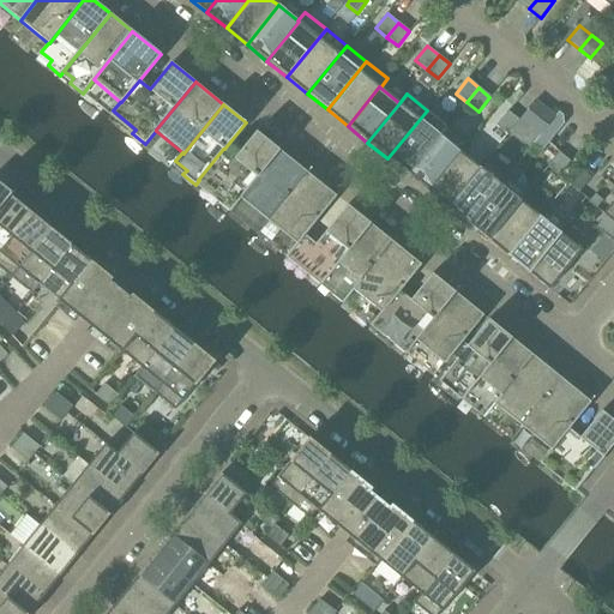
[(408,175),(440,136),(439,136),(446,126),(427,110),(387,158),(408,175)]
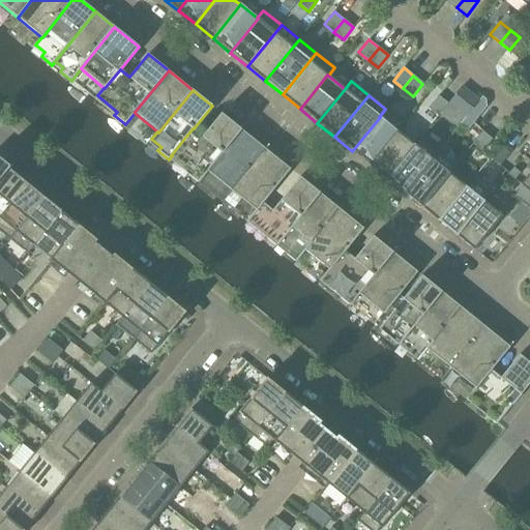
[(478,100),(472,95),(459,113),(465,118),(478,100)]
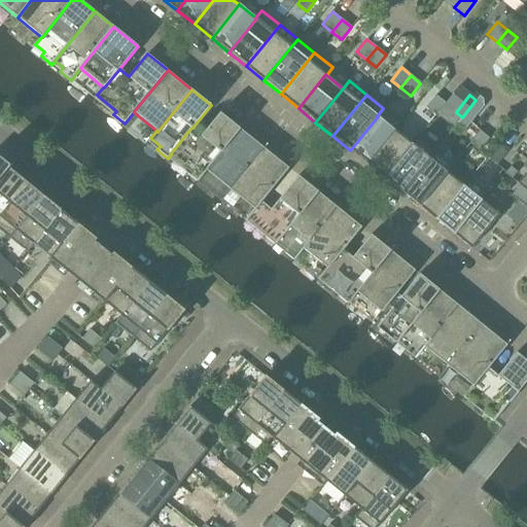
[(425,108),(435,115),(446,103),(435,96),(425,108)]
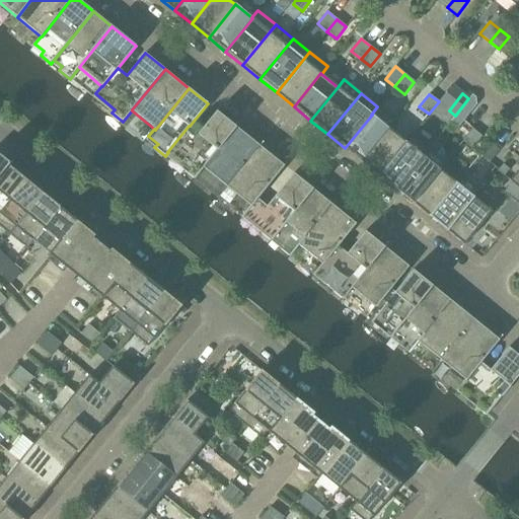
[(472,95),(456,116),(463,122),(476,104),(475,97),(472,95)]
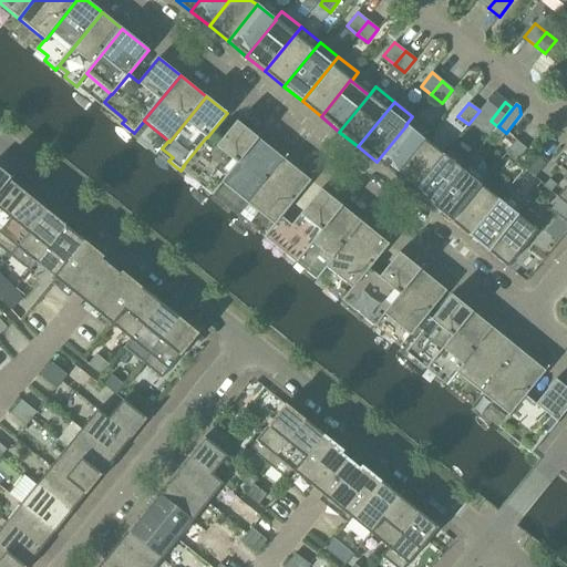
[(412,116),(405,125),(406,125),(377,162),(395,176),(424,141),(425,141),(432,133),(412,116)]
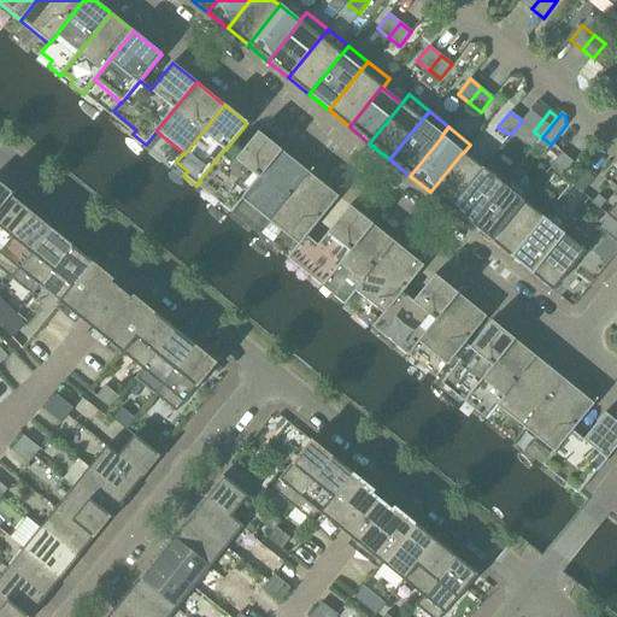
[(218,204),(231,213),(242,200),(241,200),(281,151),(258,131),(236,159),(225,150),(224,150),(199,181),(200,181),(222,199),(218,204)]
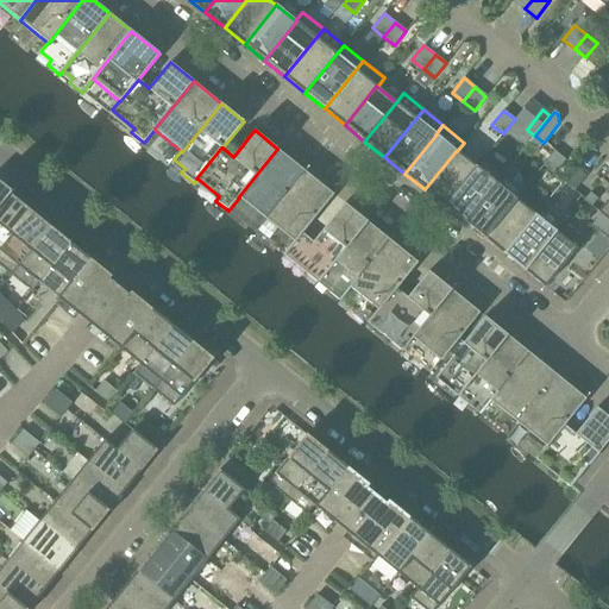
[(267,220),(306,171),(277,149),(238,198),(239,198),(267,220)]
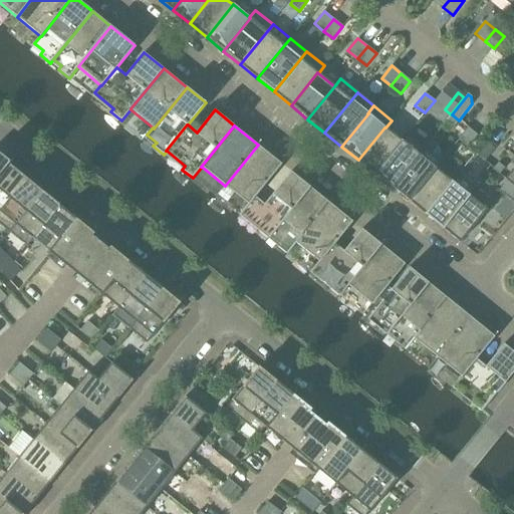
[(401,141),(386,127),(384,127),(358,160),(374,174),(402,141),(401,141)]
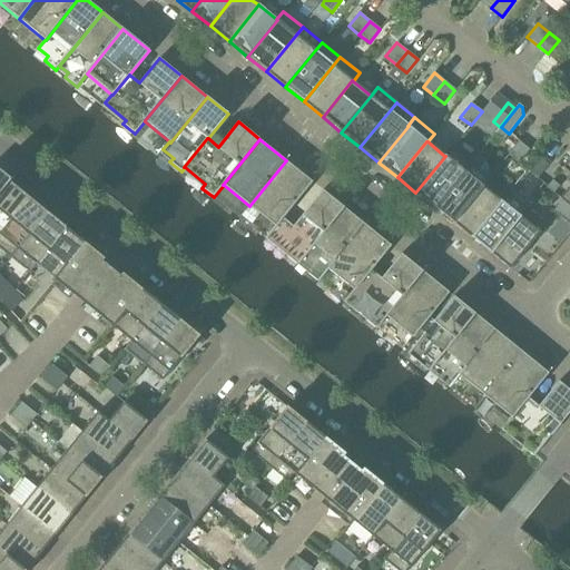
[(519,164),(530,150),(519,141),(509,156),(519,164)]
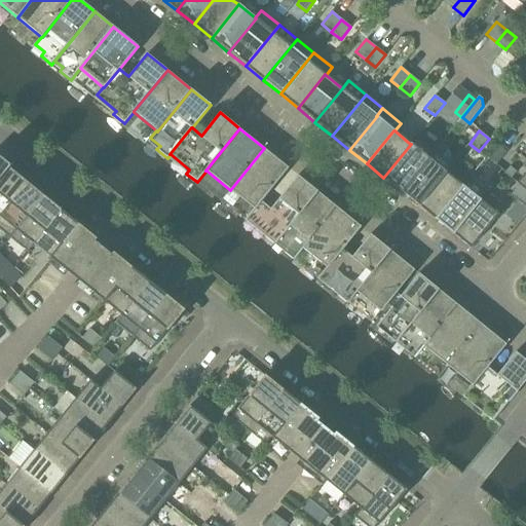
[(416,136),(410,144),(411,144),(383,178),(401,192),(428,158),(435,151),(416,136)]
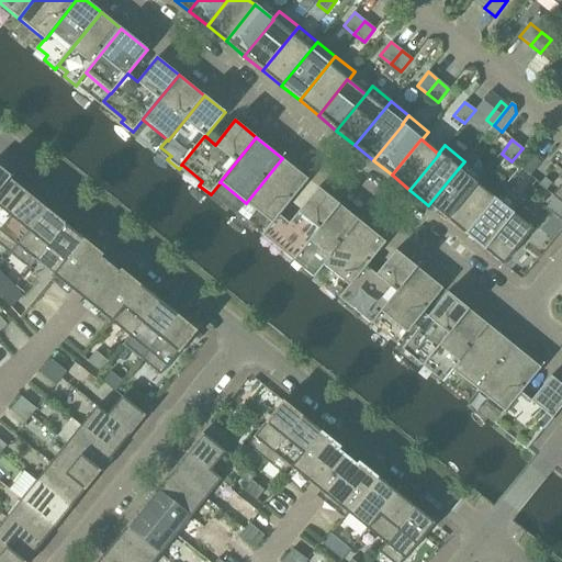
[(529,177),(540,164),(530,155),(519,168),(529,177)]
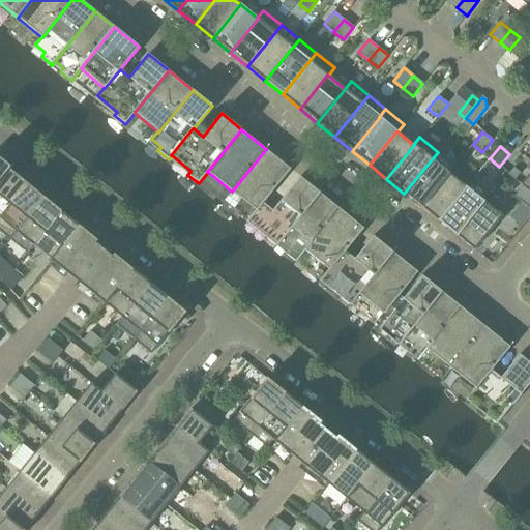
[(529,192),(529,147),(522,157),(529,164),(529,172),(520,185),(523,187),(523,186),(529,192)]
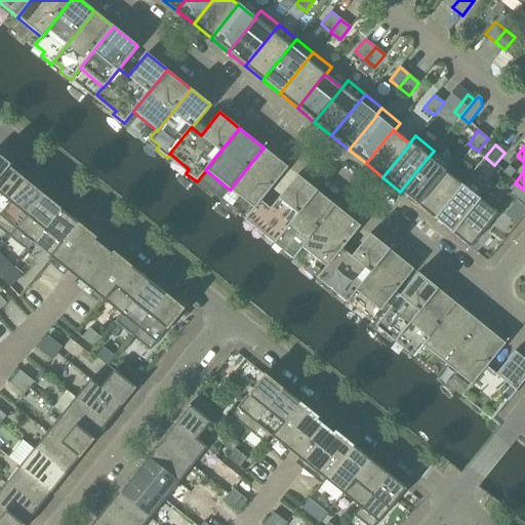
[(259,201),(260,201),(287,168),(273,156),(264,148),(230,190),(253,208),(259,201)]
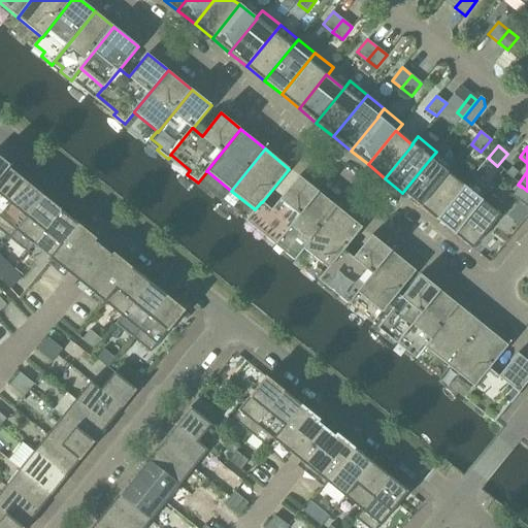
[(0,179),(8,169),(10,166),(0,158),(0,179)]
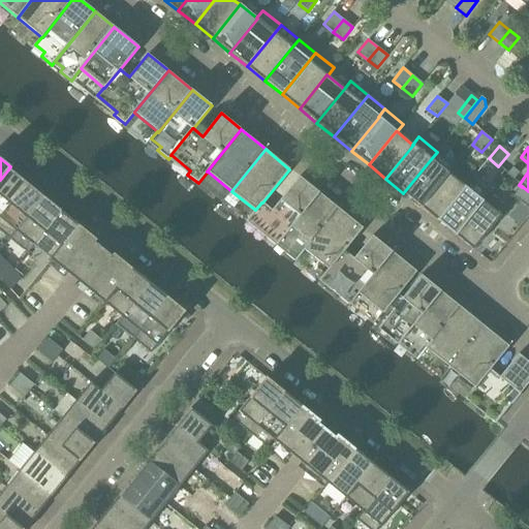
[(403,193),(421,207),(448,173),(431,159),(403,193)]
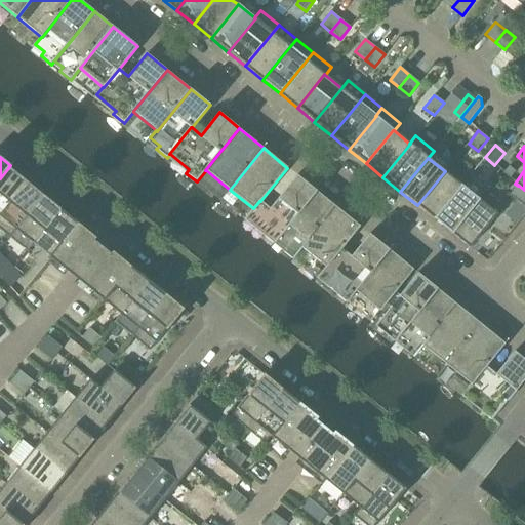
[(510,178),(515,171),(509,166),(503,172),(510,178)]
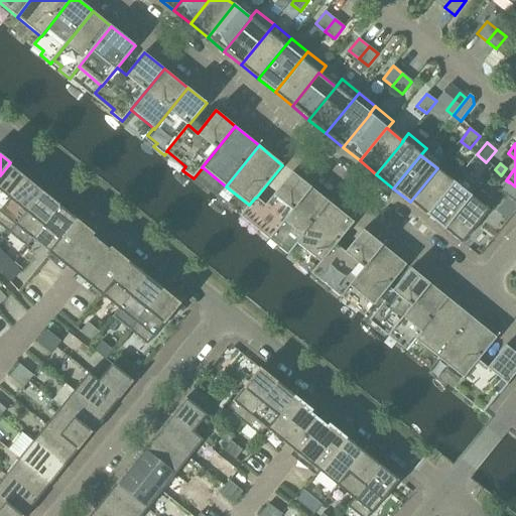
[(0,175),(0,210),(25,179),(8,165),(0,175)]
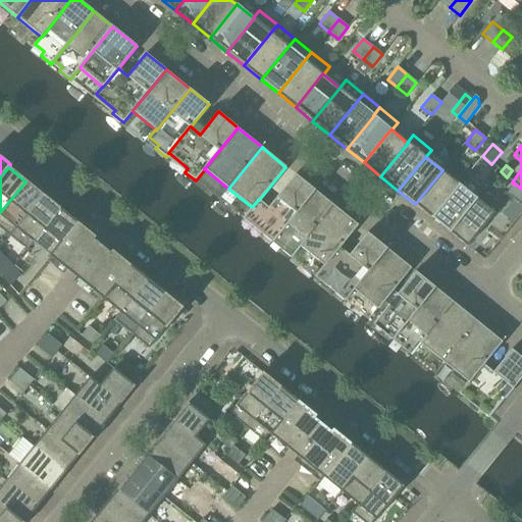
[(442,170),(415,204),(432,218),(460,185),(466,177),(465,176),(459,185),(442,170)]
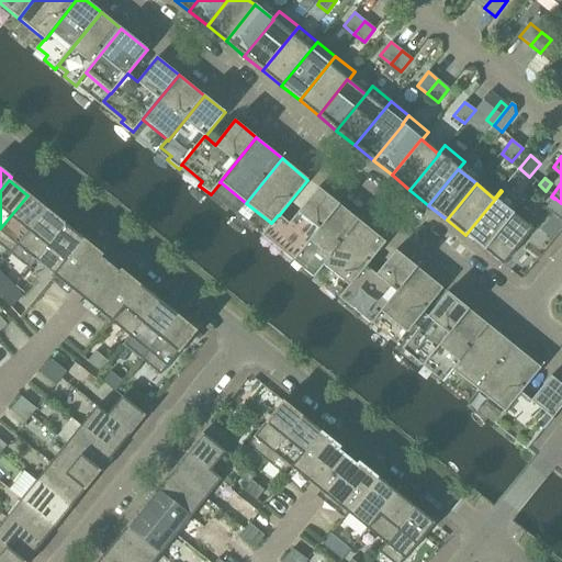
[(282,253),(293,261),(296,258),(296,257),(339,205),(317,188),(289,223),(279,215),(278,215),(271,223),(265,231),(285,248),(282,253)]
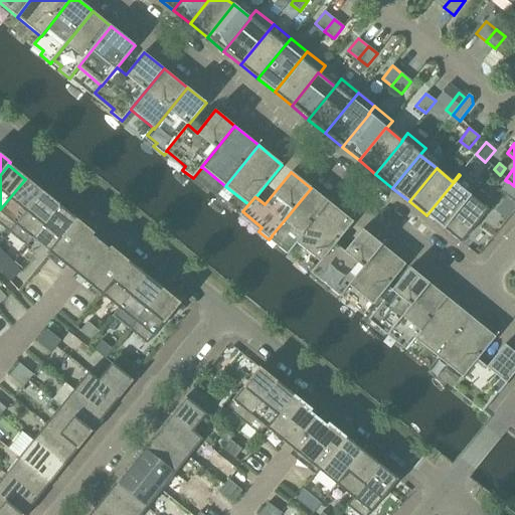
[(454,182),(426,215),(444,229),(476,189),(460,175),(454,182)]
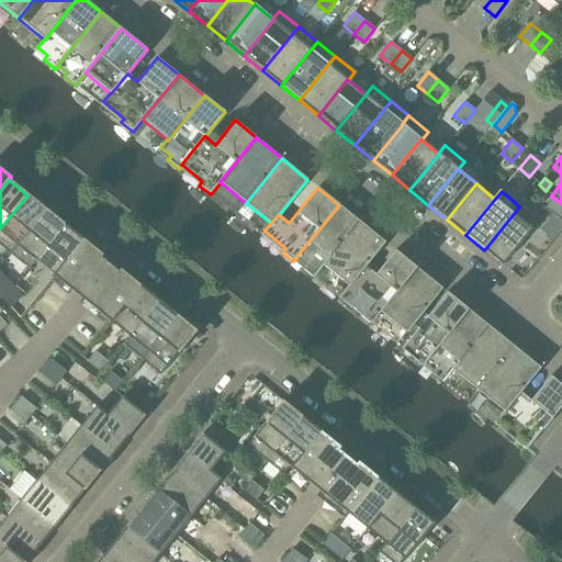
[(46,210),(27,195),(0,228),(0,245),(11,255),(18,247),(17,246),(46,210)]
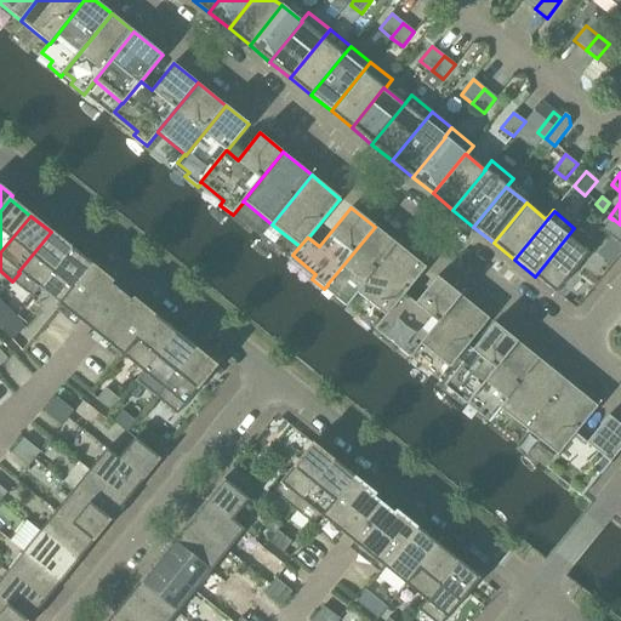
[(620,224),(613,218),(613,220),(602,231),(620,245),(620,224)]
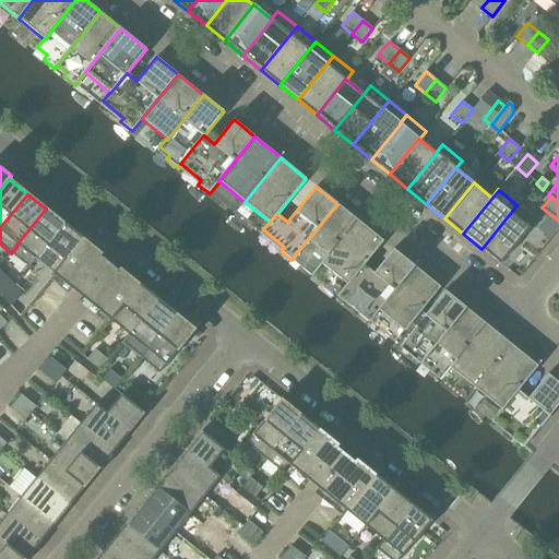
[(322,264),(358,221),(337,204),(295,256),(295,257),(304,263),(300,268),(312,276),(322,264)]
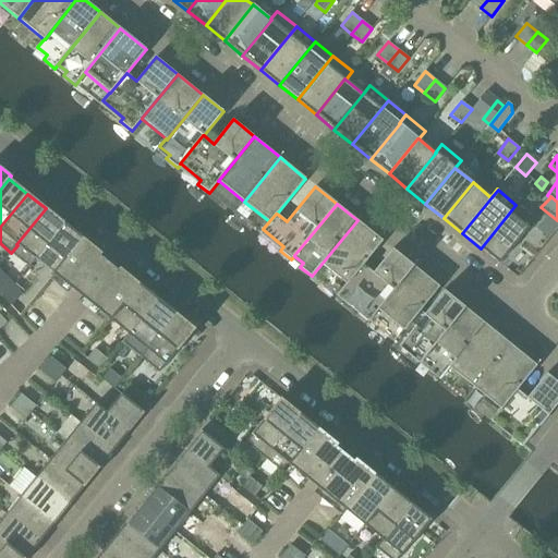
[(516,205),(481,249),(499,264),(529,228),(534,220),(516,205)]
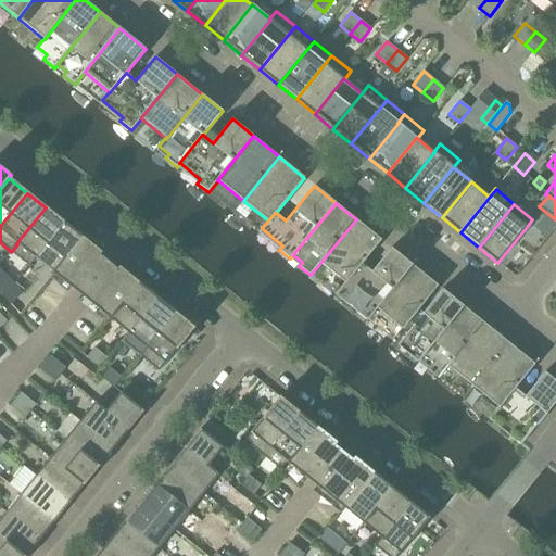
[(64,223),(46,207),(16,243),(17,244),(35,258),(64,223)]
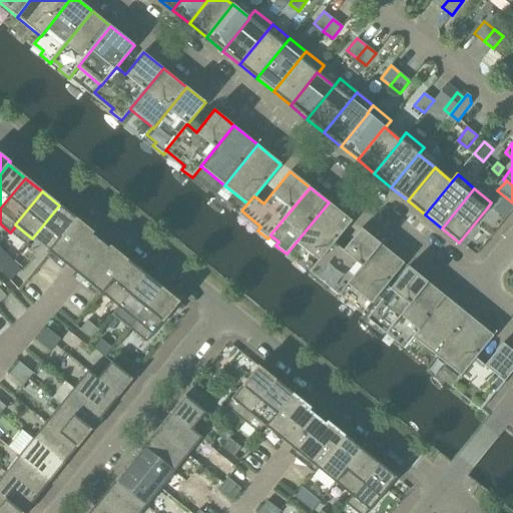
[(334,243),(352,221),(329,202),(296,242),(318,261),(319,262),(334,242),(334,243)]
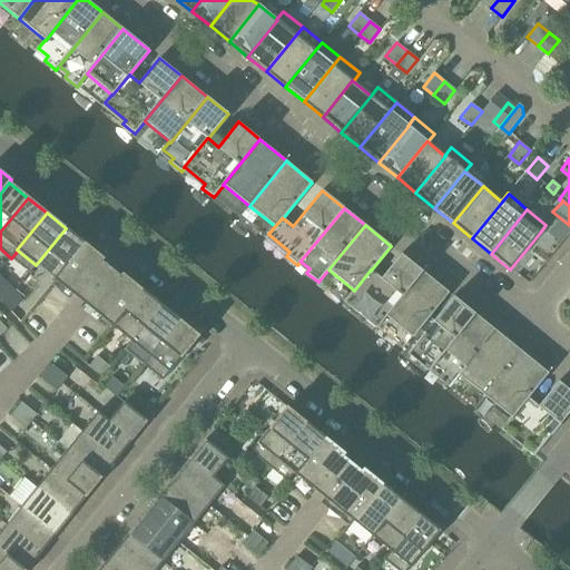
[(84,243),(66,228),(36,265),(55,279),(84,243)]
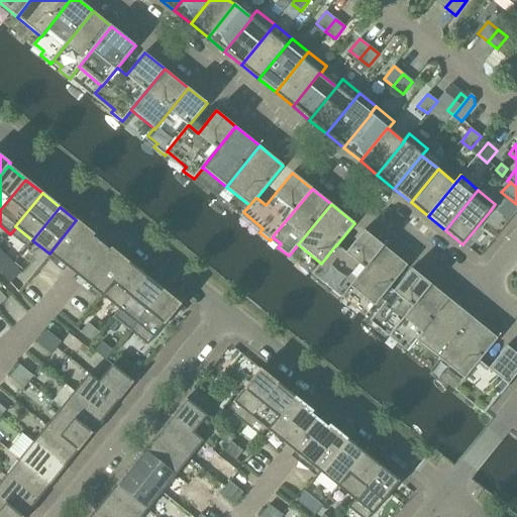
[(500,227),(511,234),(516,224),(516,218),(508,213),(500,227)]
